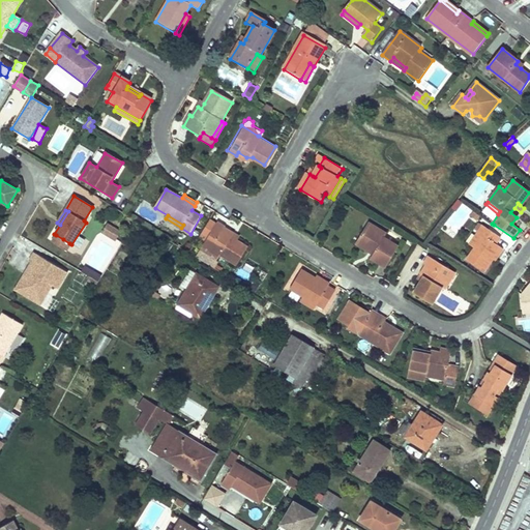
[(209,222),(200,236),(206,240),(215,226),(209,222)]
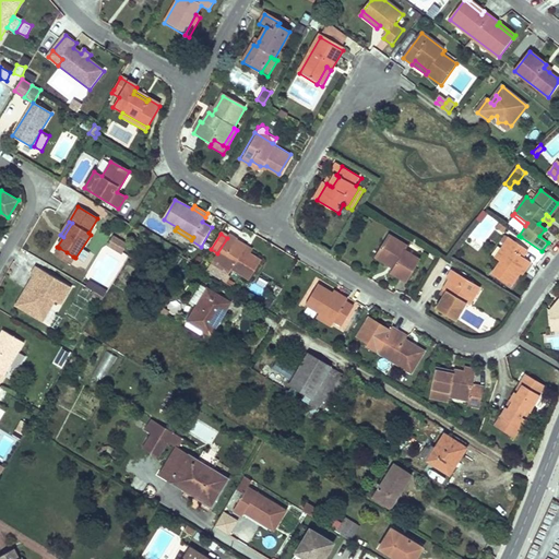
[(250,281),(260,263),(249,256),(242,252),(246,248),(237,242),(238,240),(228,235),(227,238),(217,253),(214,259),(233,270),(250,281)]
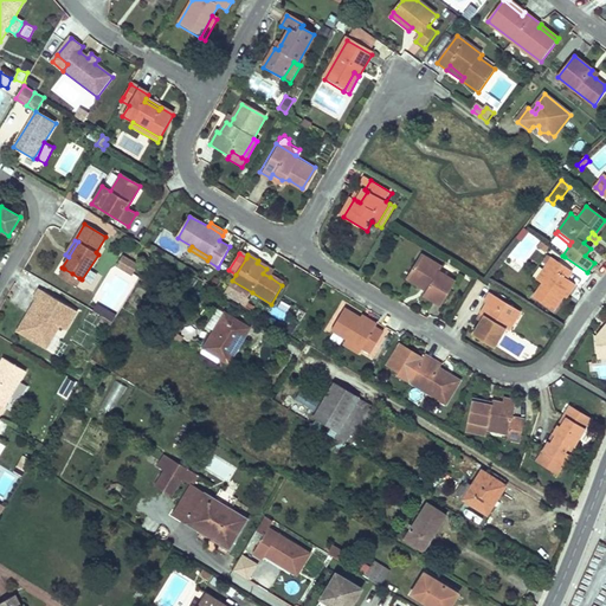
[(421,256),(410,276),(429,288),(426,292),(424,297),(440,308),(456,283),(439,272),(442,268),(421,256)]
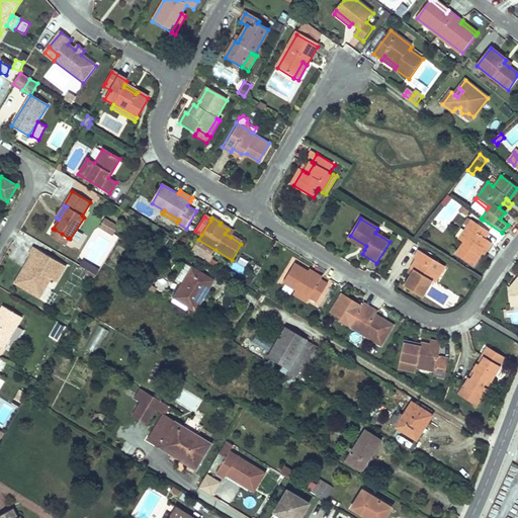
[(117,228),(104,220),(100,228),(113,235),(117,228)]
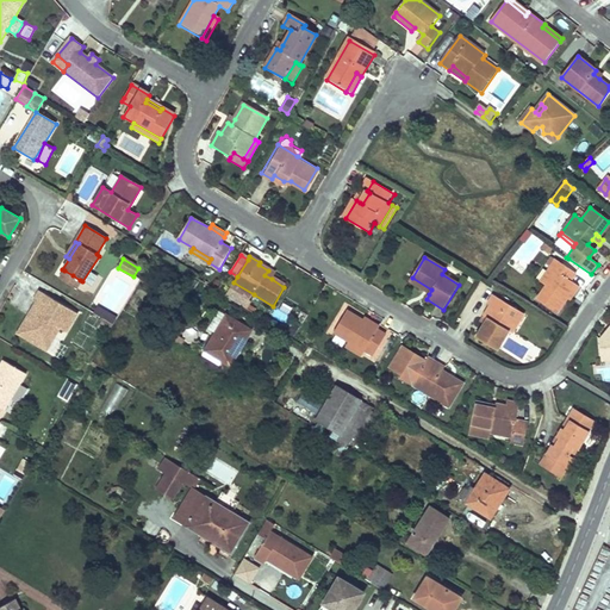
[(553,271),(543,285),(545,286),(536,298),(556,312),(567,298),(576,285),(570,281),(576,274),(555,260),(549,267),(553,271)]
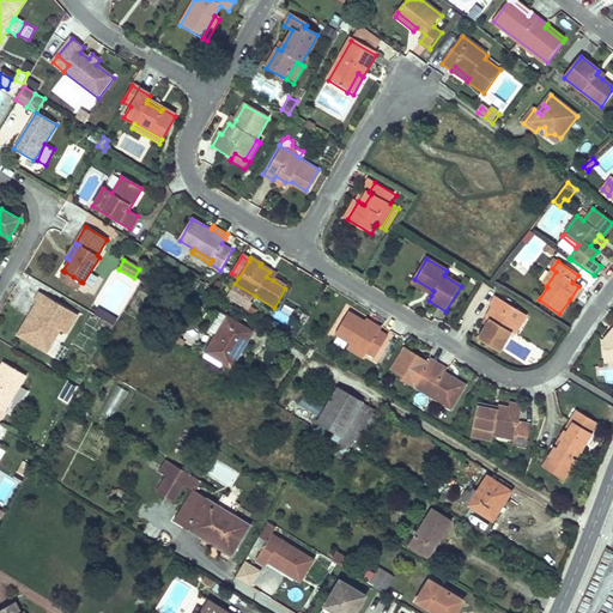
[(552,268),(542,284),(546,286),(556,272),(552,268)]
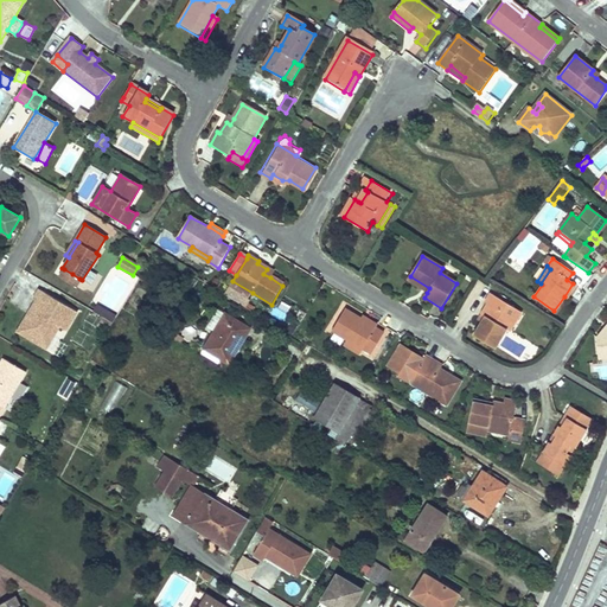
[(72,274),(64,269),(59,278),(75,287),(80,279),(72,274)]
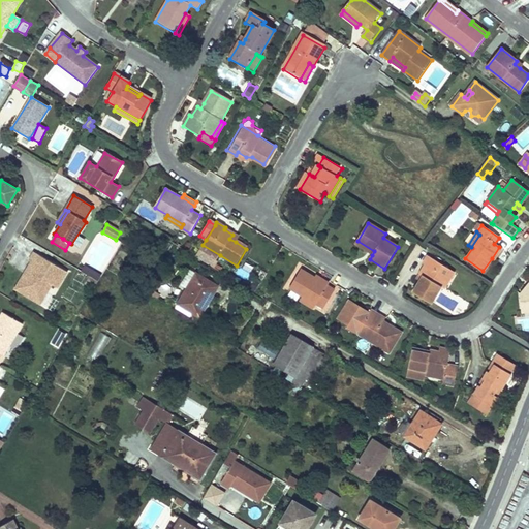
[(358,241),(355,245),(372,255),(374,251),(358,241)]
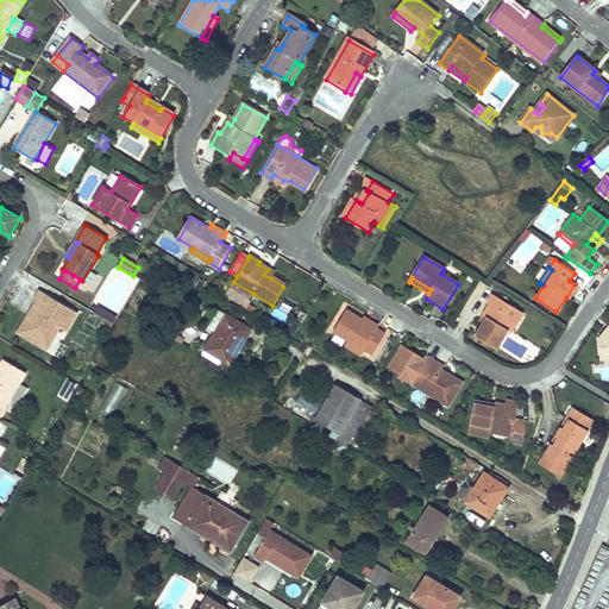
[(250,299),(253,294),(233,282),(231,288),(250,299)]
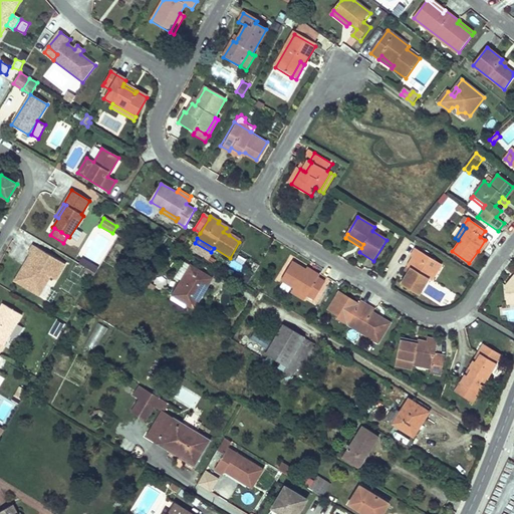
[(485,240),(478,251),(480,252),(488,242),(485,240)]
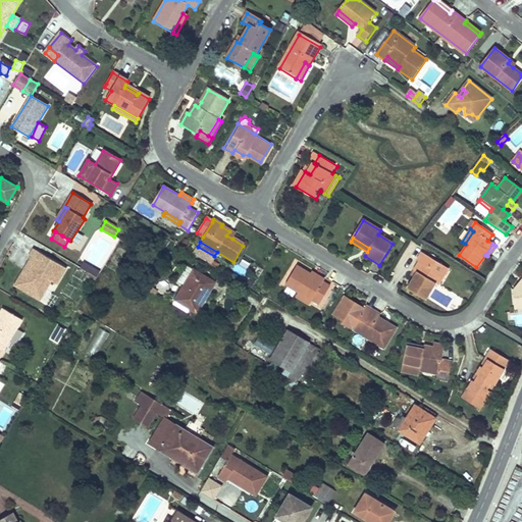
[(66,267),(35,248),(30,256),(32,257),(35,259),(30,267),(33,268),(31,271),(24,268),(19,276),(29,281),(23,289),(36,297),(47,277),(57,283),(66,267)]
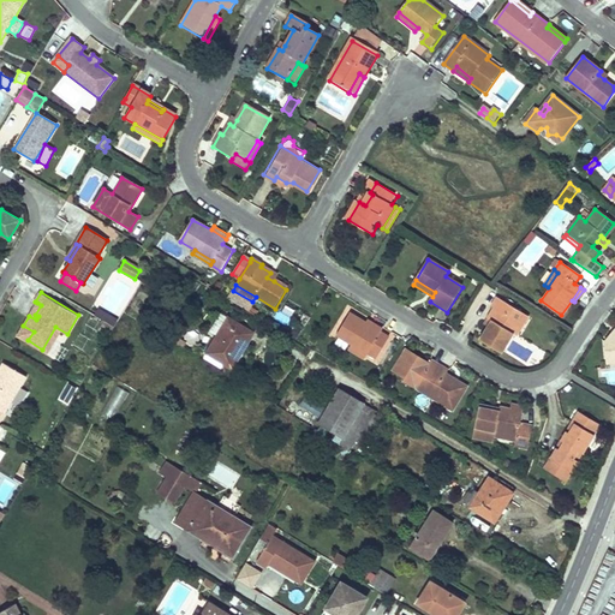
[(494,309),(488,318),(493,321),(489,328),(481,340),(501,353),(506,347),(512,338),(514,333),(525,315),(496,298),(491,308),(494,309)]
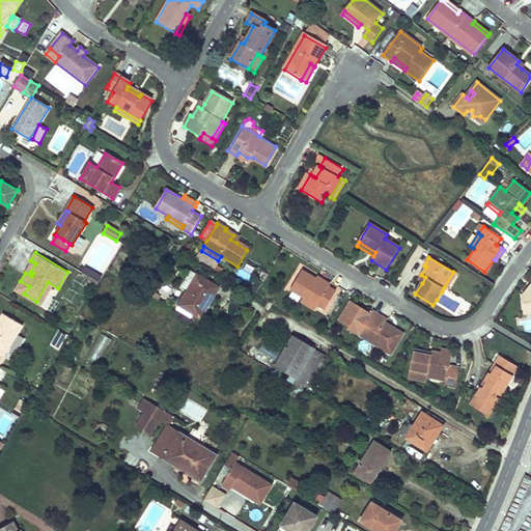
[(35,263),(32,261),(25,273),(31,276),(33,273),(30,272),(35,263)]
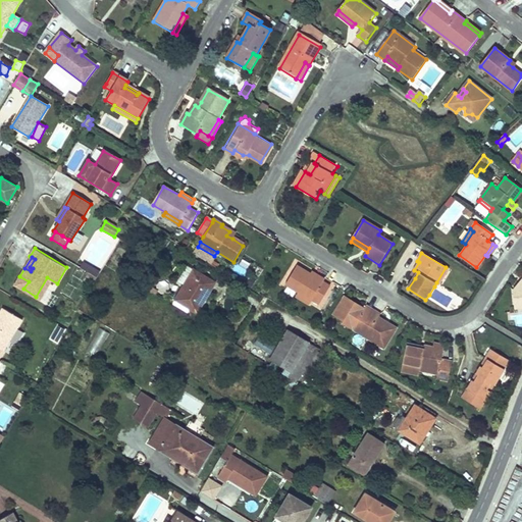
[(285,285),(299,293),(312,301),(319,306),(330,288),(323,282),(310,275),(297,266),(285,285)]
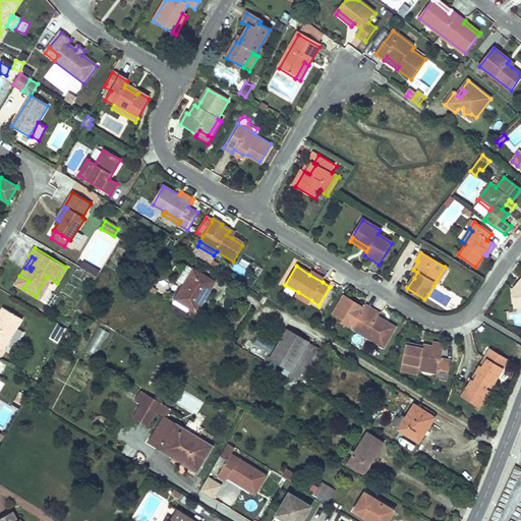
[(445,267),(436,282),(439,284),(448,269),(445,267)]
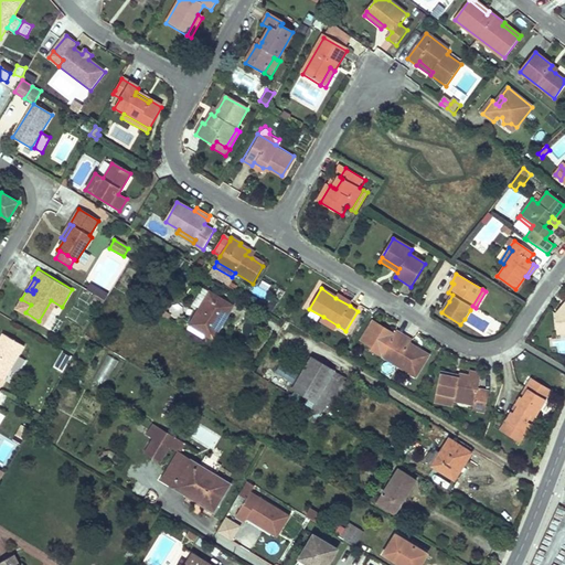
[(214,339),(219,330),(216,329),(220,322),(223,324),(233,307),(211,292),(191,324),(214,339)]
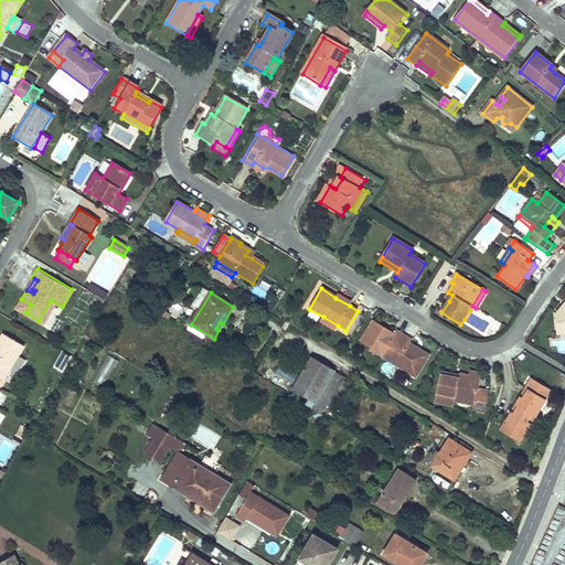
[(105,300),(95,295),(91,302),(100,308),(105,300)]
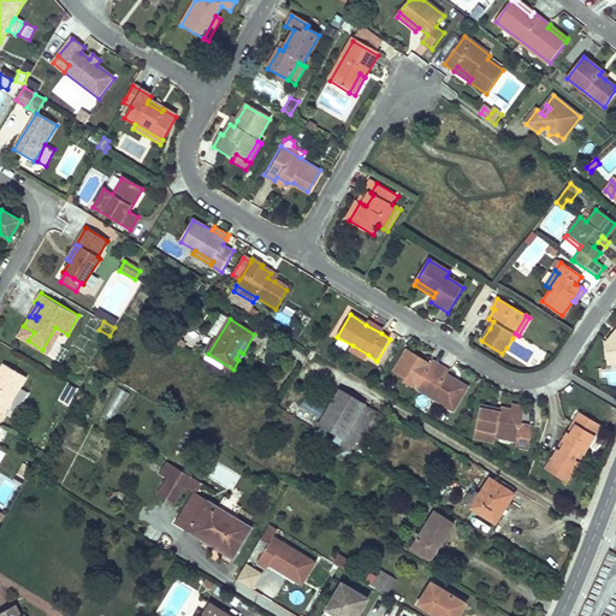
[(368,321),(366,325),(381,333),(383,330),(368,321)]
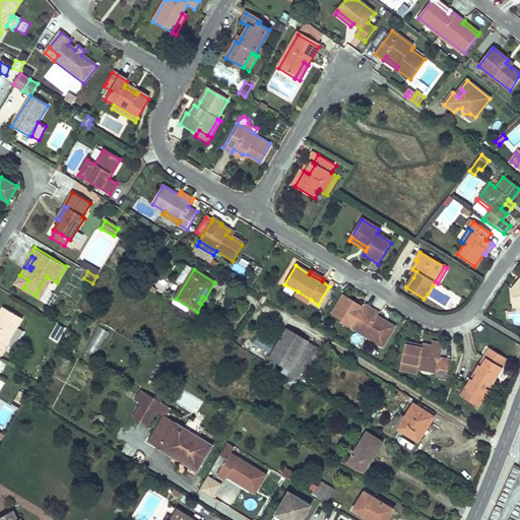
[(28,280),(19,275),(15,282),(23,287),(28,280)]
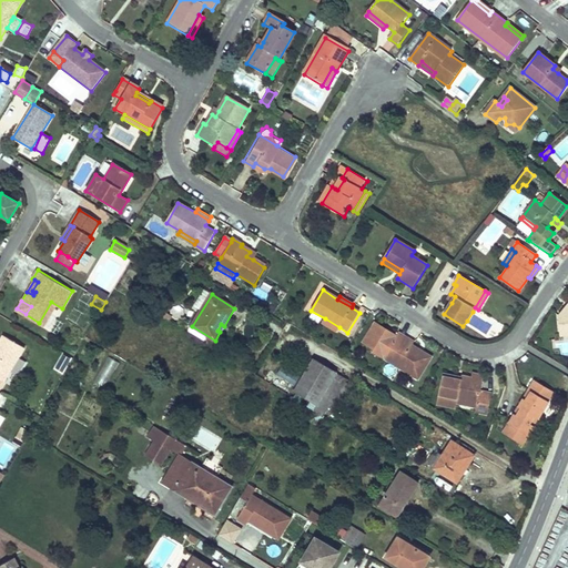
[(56,304),(51,302),(39,323),(43,325),(56,304)]
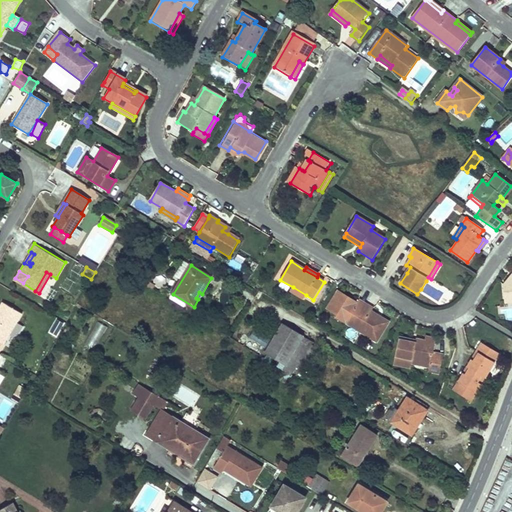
[(306,295),(293,287),(290,293),(303,301),(306,295)]
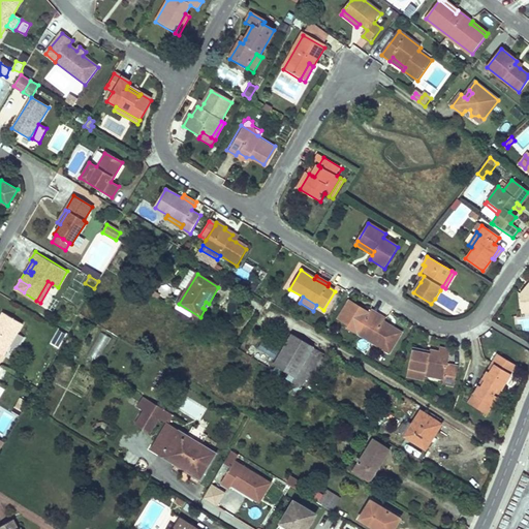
[(339,320),(348,327),(359,332),(364,322),(371,328),(379,314),(372,310),(370,313),(350,302),(339,320)]
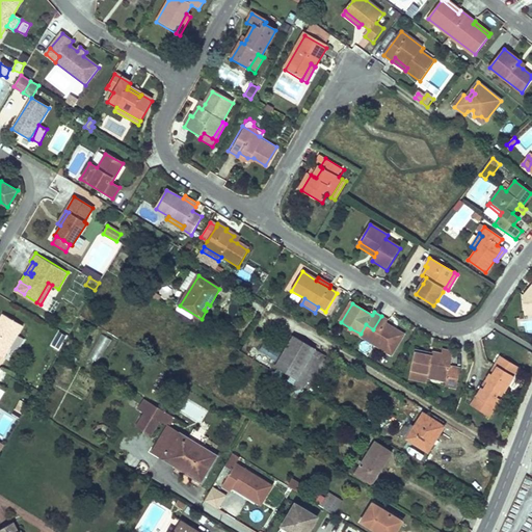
[(0,354),(4,356),(23,324),(4,313),(0,319),(0,354)]
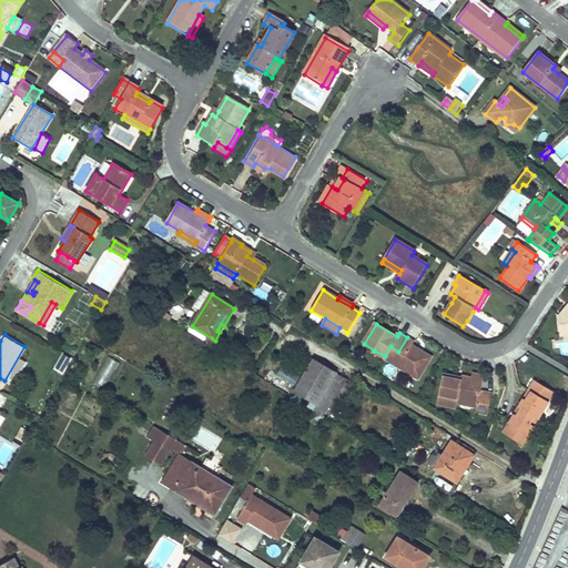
[(385,356),(383,358),(418,381),(432,358),(413,346),(415,343),(407,337),(398,352),(391,346),(385,356)]
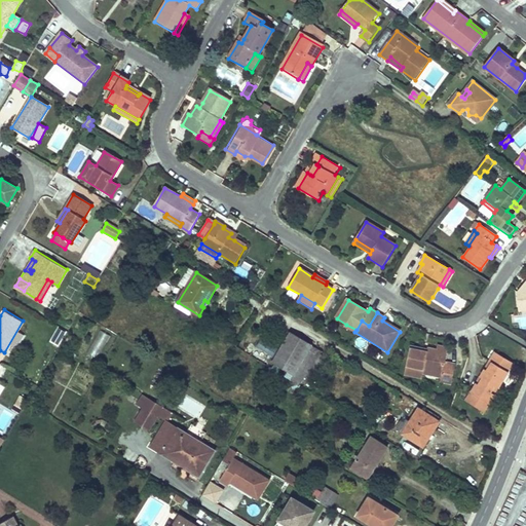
[(86,352),(98,359),(110,335),(99,329),(86,352)]
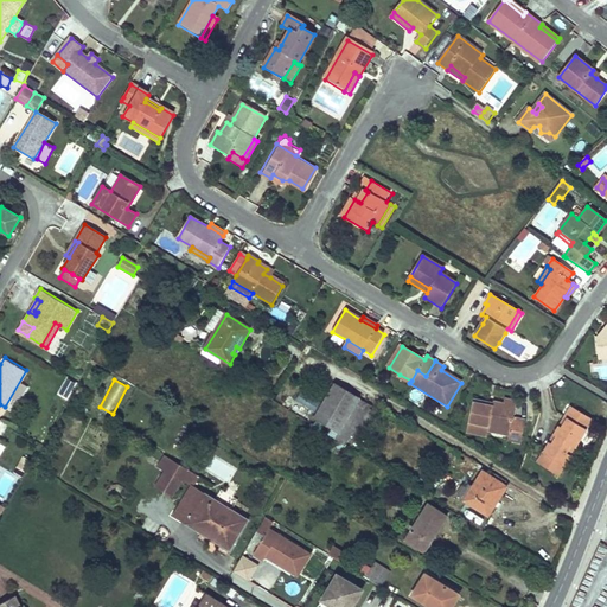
[(340,432),(336,439),(345,445),(353,432),(362,436),(377,409),(336,383),(315,417),(340,432)]
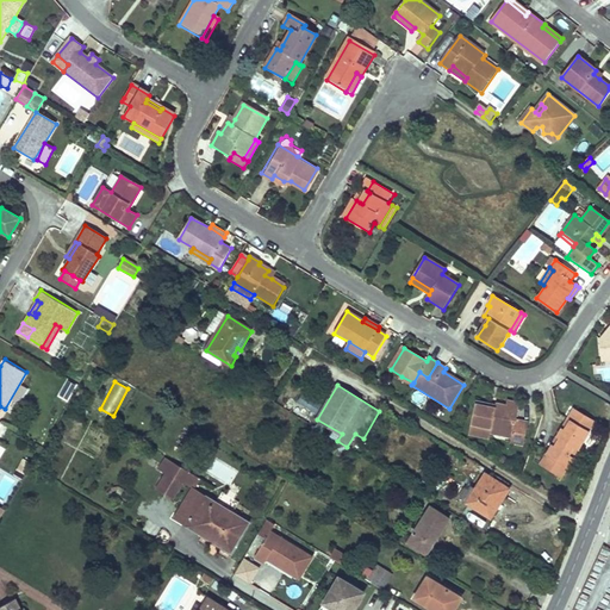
[(303,392),(297,403),(316,414),(323,403),(303,392)]
